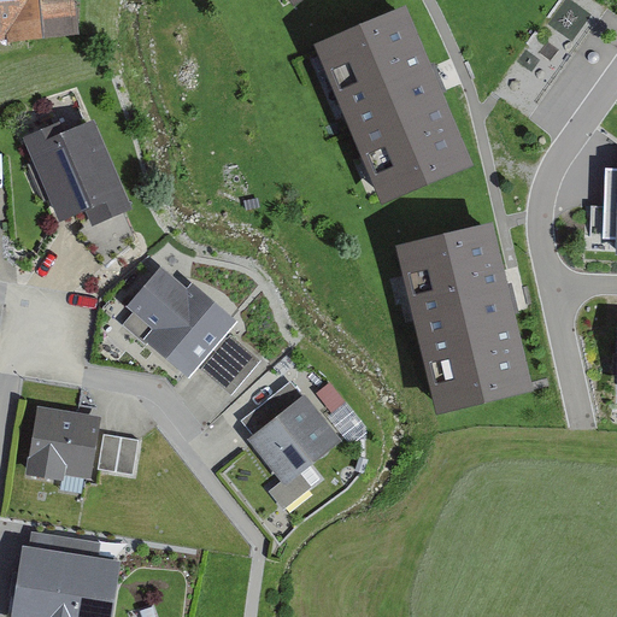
[(0,0),(0,37),(80,30),(76,0),(0,0)]
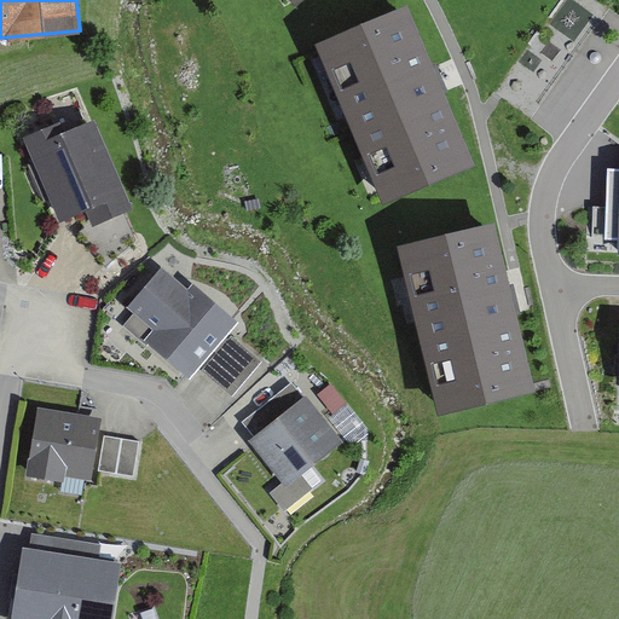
[(440,82),(408,1),(318,38),(383,202),(474,166),(440,82)]
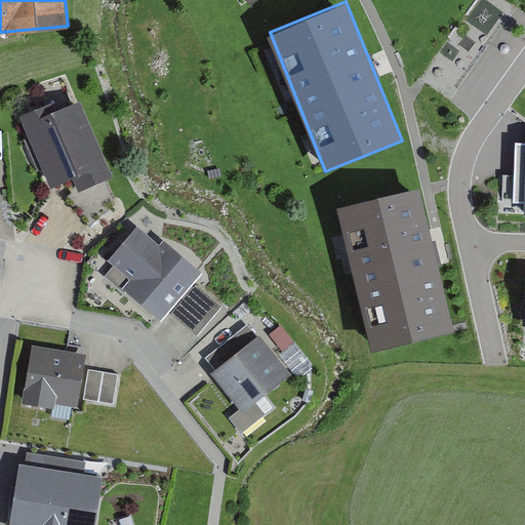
[(51,97),(19,113),(50,185),(64,178),(69,189),(62,195),(90,225),(116,203),(105,176),(113,173),(79,97),(54,105),(51,97)]
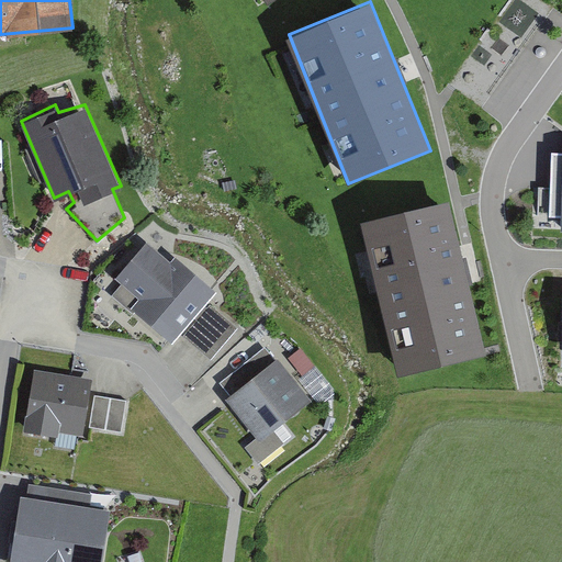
[(445,203),(367,222),(404,374),(482,356),(457,255),(445,203)]
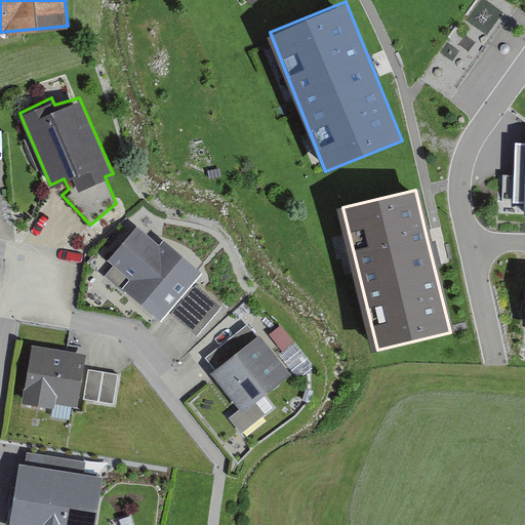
[(136,224),(107,258),(113,265),(105,274),(125,292),(127,289),(161,319),(203,271),(164,238),(159,243),(136,224)]
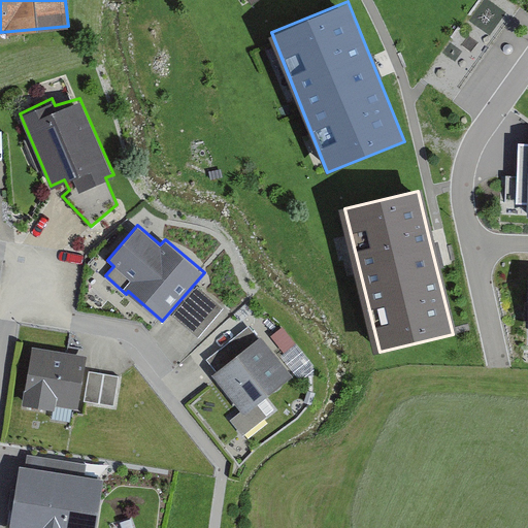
[(197,285),(171,315),(185,326),(198,337),(223,307),(197,285)]
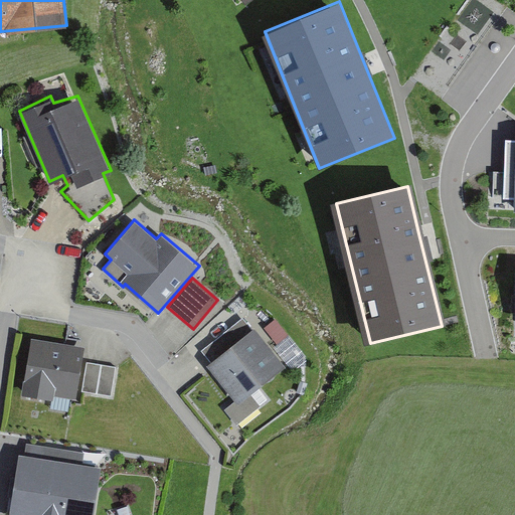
[(206,363),(235,399),(224,408),(237,423),(269,398),(259,385),(286,364),(254,326),(251,328),(242,317),(201,349),(210,360),(206,363)]
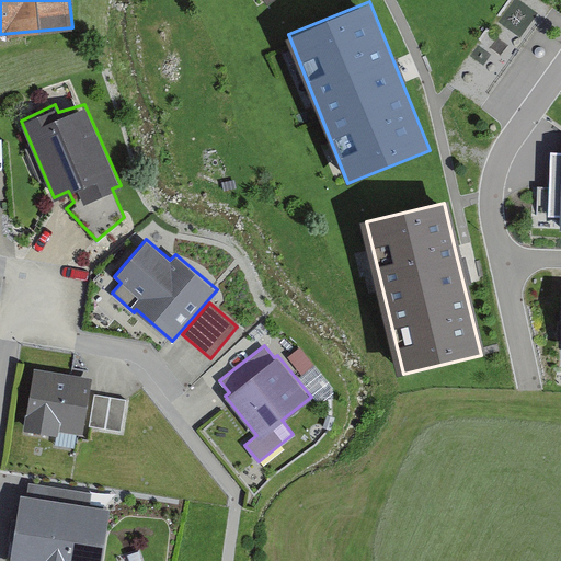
[(304,371),(312,365),(300,350),(292,356),(304,371)]
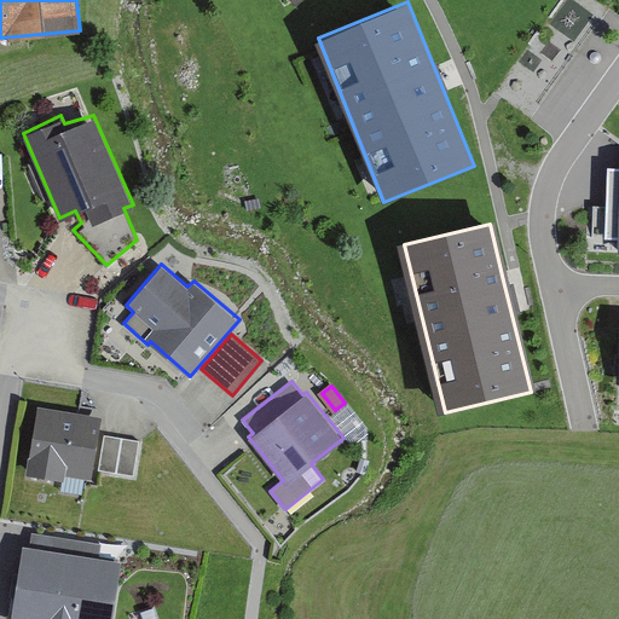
[(36,404),(25,473),(64,479),(65,473),(92,478),(103,415),(36,404)]
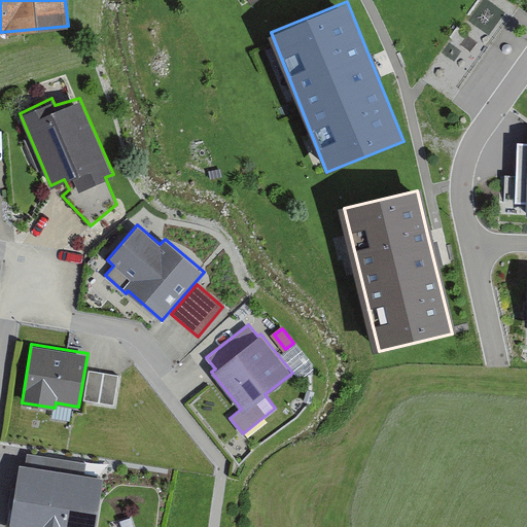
[(106,372),(89,369),(83,401),(114,407),(119,374),(106,372)]
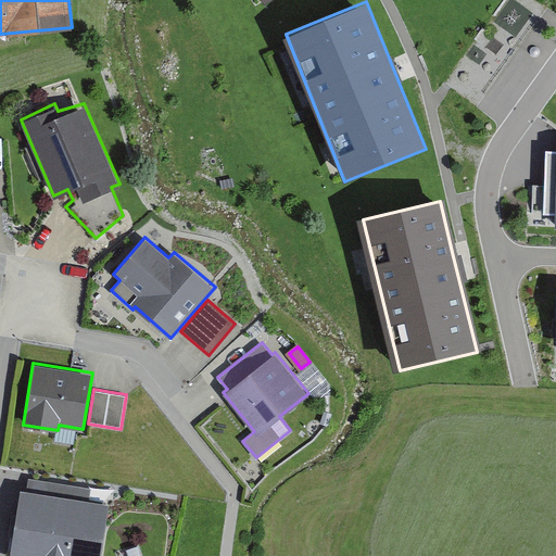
[(21,488),(9,555),(101,555),(111,501),(90,497),(92,488),(29,477),(27,489),(21,488)]
